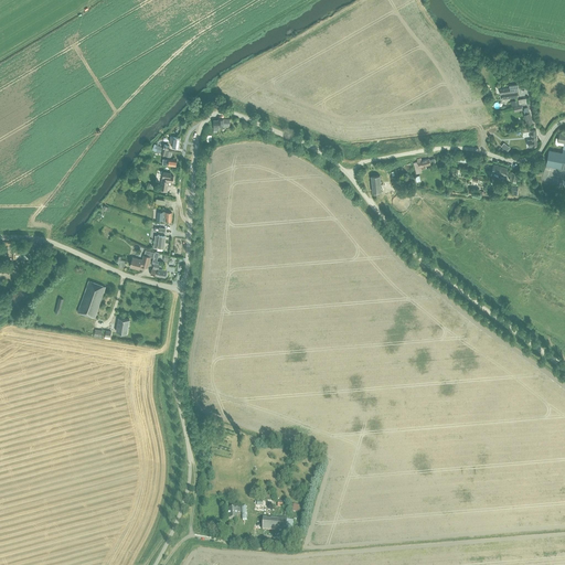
[(510,87),(500,88),(501,94),(502,94),(502,98),(518,97),(516,91),(520,91),(519,83),(510,84),(510,87)]
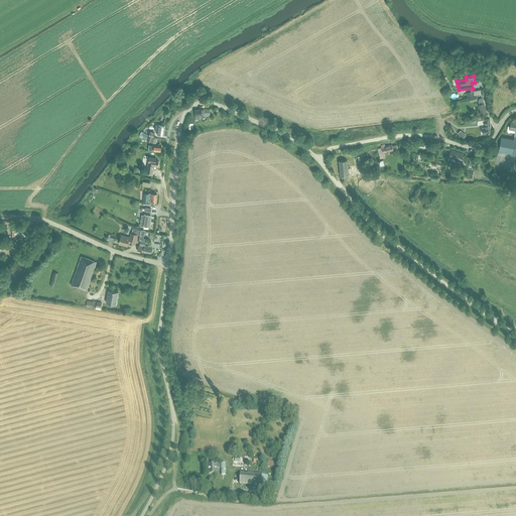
[(479,105),(481,114),(486,112),(482,98),(479,99),(479,100),(478,101),(479,105)]
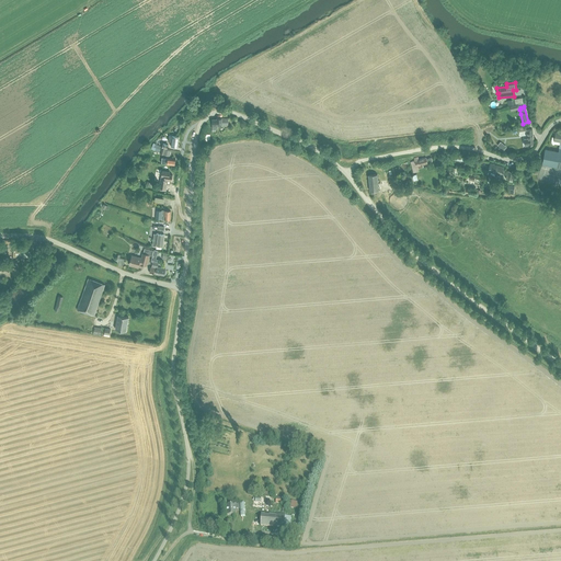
[(212,119),(213,132),(216,132),(216,128),(217,128),(217,125),(222,125),(228,125),(228,118),(222,118),(217,118),(217,119),(212,119)]
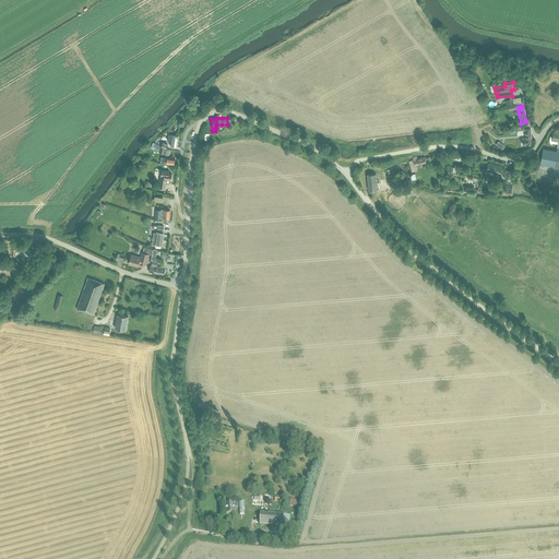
[(523,145),(526,144),(532,144),(530,129),(525,130),(525,139),(522,139),(523,145)]
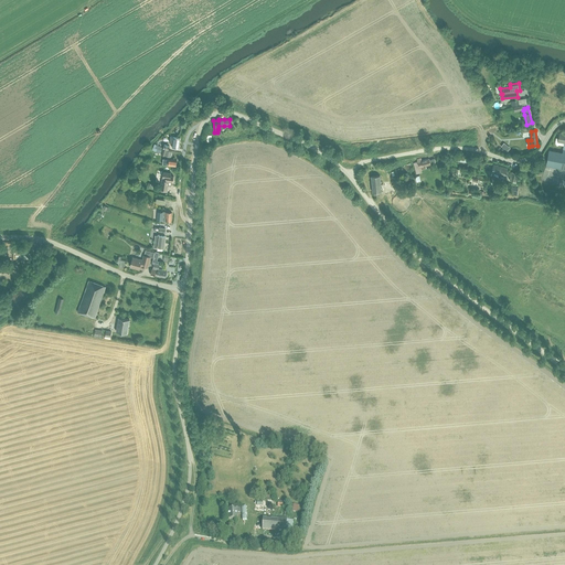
[(170,137),(170,142),(173,144),(172,148),(179,149),(180,138),(173,137),(170,137)]
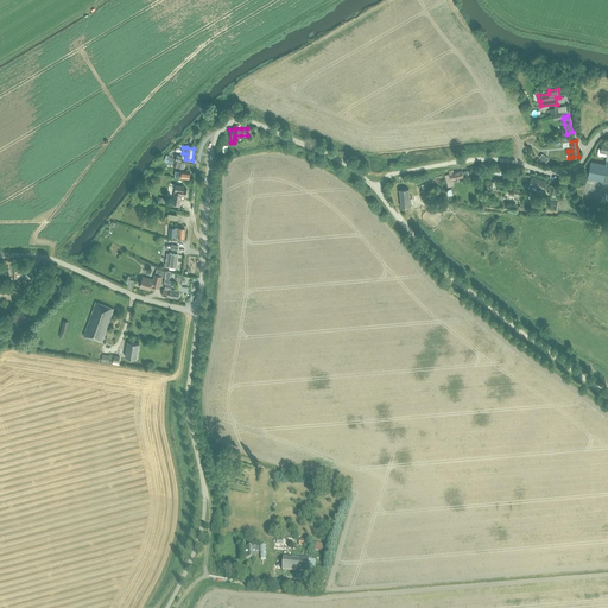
[(172,157),(166,154),(163,160),(173,166),(175,162),(171,160),(172,157)]
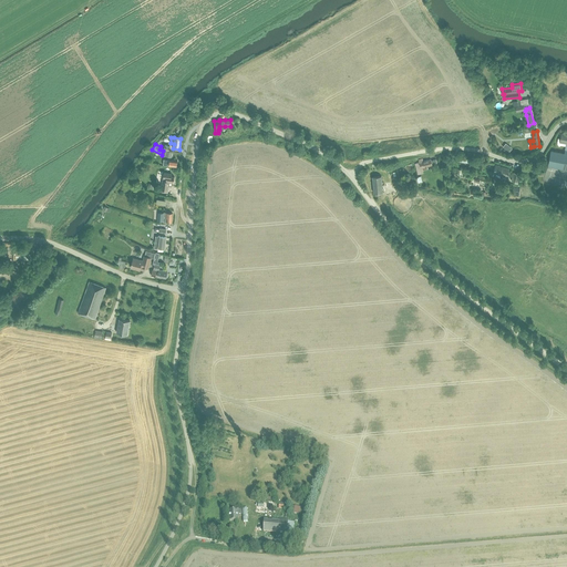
[(566,153),(550,151),(548,165),(566,168),(566,153)]
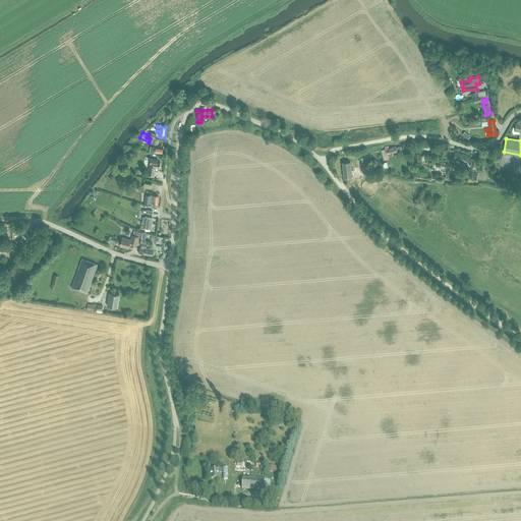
[(386,149),(382,150),(383,156),(390,154),(398,152),(397,152),(402,150),(401,147),(396,148),(396,147),(390,148),(389,146),(385,147),(386,149)]
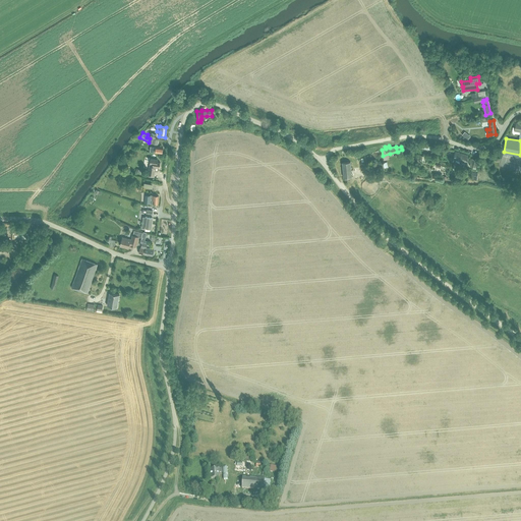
[(455,152),(453,159),(463,161),(462,163),(465,164),(466,162),(468,155),(455,152)]
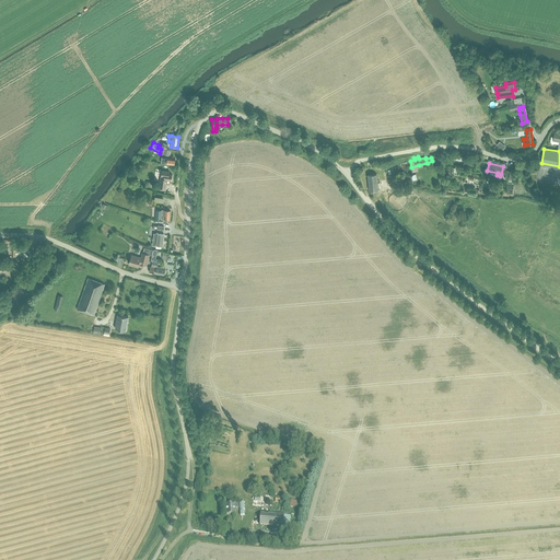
[(170,172),(162,171),(159,189),(165,190),(166,184),(170,185),(171,179),(172,181),(173,175),(170,174),(170,172)]
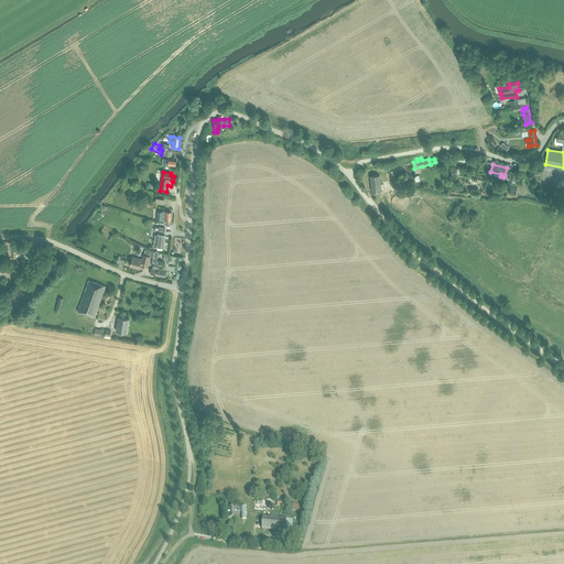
[(379,175),(370,176),(371,192),(373,192),(373,196),(378,196),(377,192),(380,192),(379,175)]
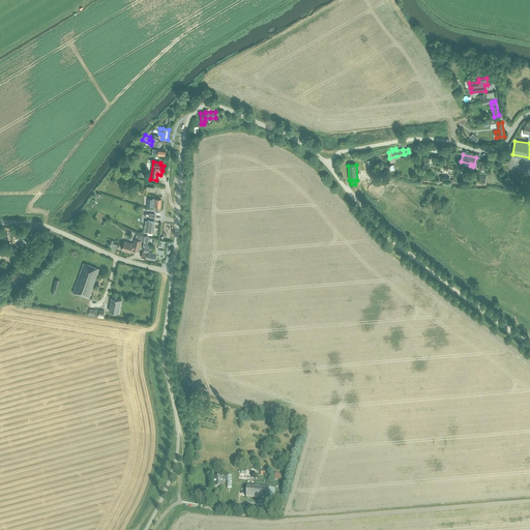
[(152,207),(160,208),(162,199),(155,199),(148,199),(147,207),(152,207)]
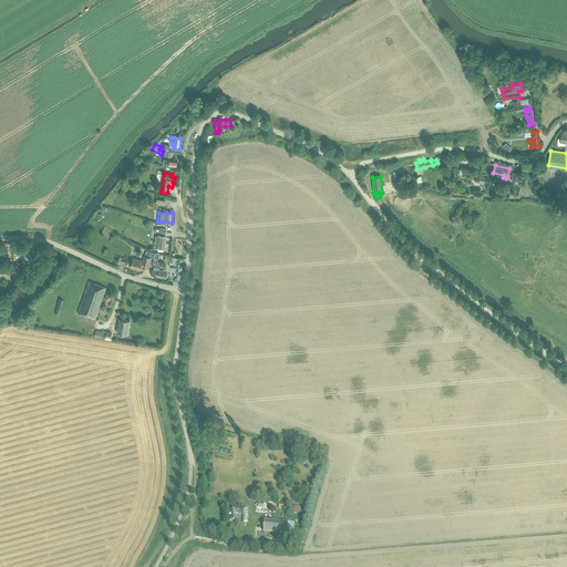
[(101,227),(98,235),(105,238),(109,230),(101,227)]
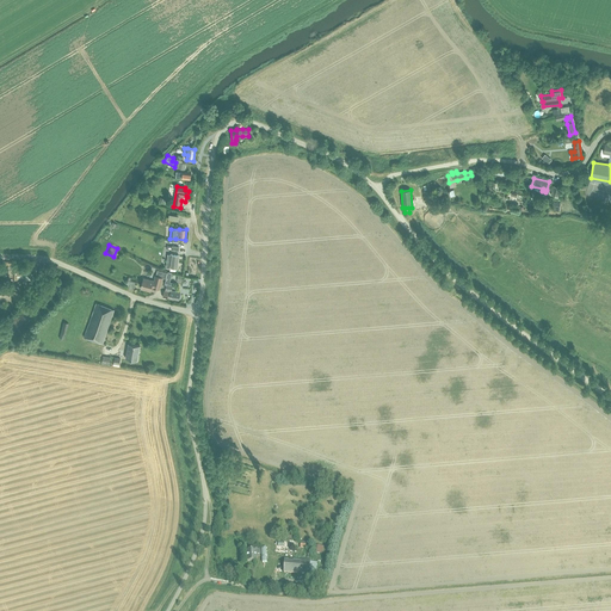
[(179,255),(171,254),(170,257),(170,261),(167,261),(166,267),(171,269),(171,267),(178,267),(179,255)]
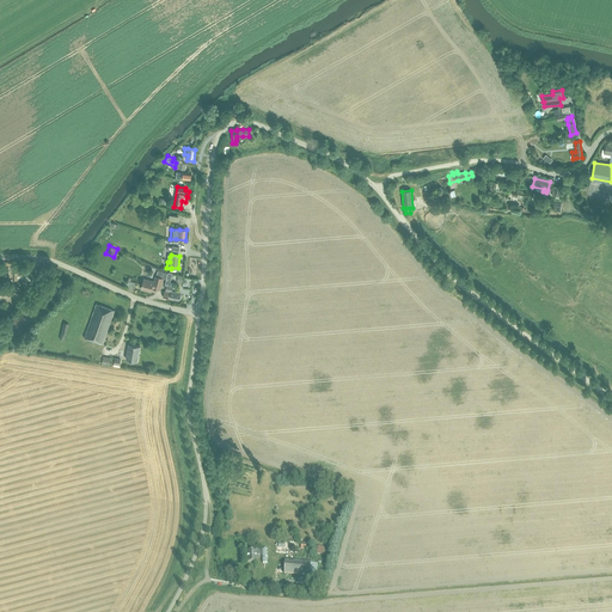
[(32,270),(17,269),(16,277),(30,277),(30,279),(34,279),(34,270),(34,269),(32,269),(32,270)]
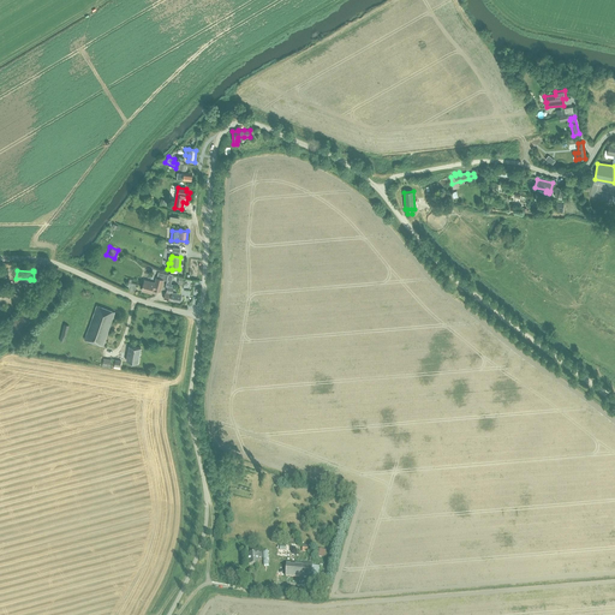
[(144,281),(142,291),(151,293),(153,290),(160,291),(163,280),(163,278),(165,274),(160,273),(160,275),(159,279),(157,278),(155,284),(144,281)]
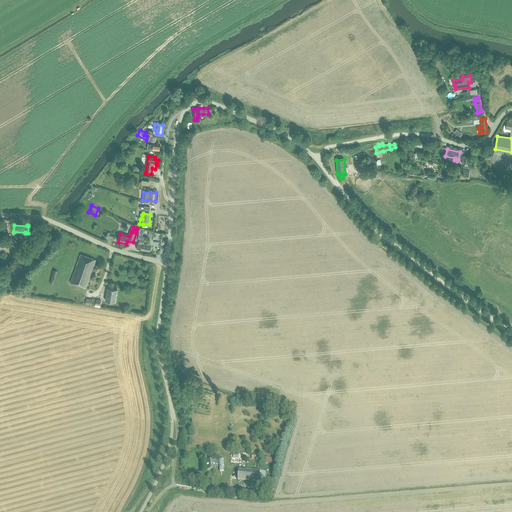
[(138,238),(139,239),(138,244),(143,245),(142,250),(150,251),(151,245),(144,244),(145,239),(145,237),(141,236),(142,235),(142,234),(142,232),(143,233),(144,229),(143,228),(141,228),(140,229),(139,234),(138,238)]
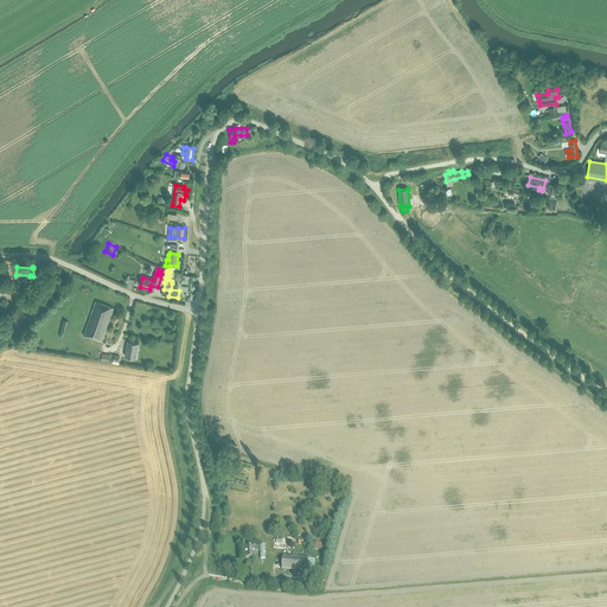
[(102,342),(114,308),(96,301),(84,334),(102,342)]
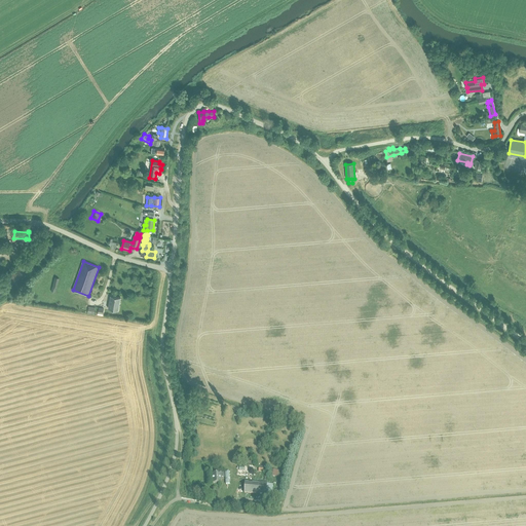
[(120,298),(111,296),(108,309),(118,310),(120,298)]
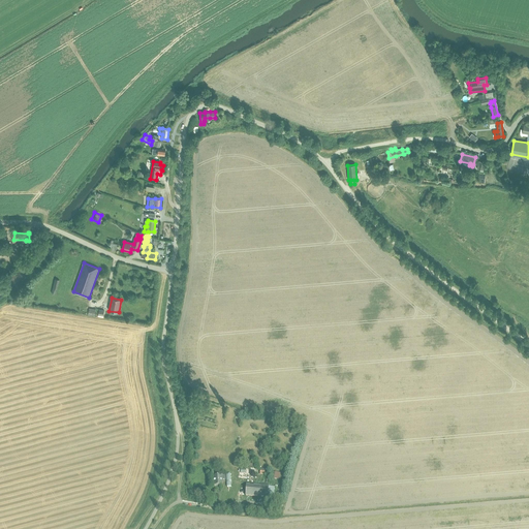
[(216,476),(214,476),(214,479),(214,481),(214,486),(222,486),(222,480),(223,479),(225,479),(225,478),(225,476),(225,475),(221,475),(217,476),(216,476)]
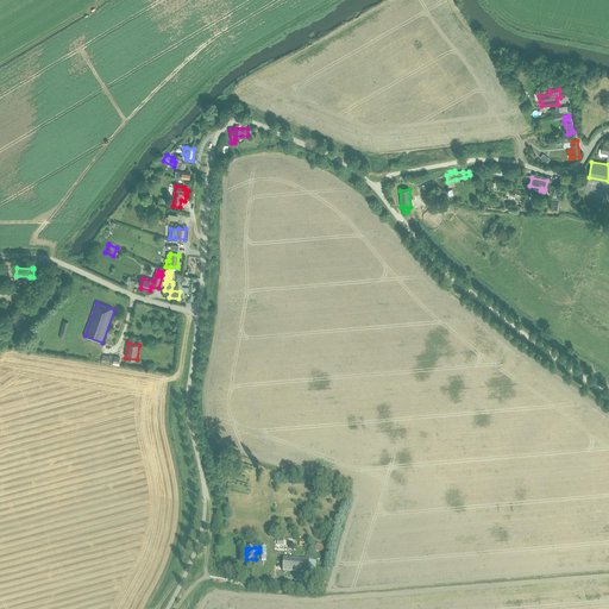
[(283,571),(293,571),(308,572),(309,563),(309,559),(284,558),(283,563),(283,571)]
